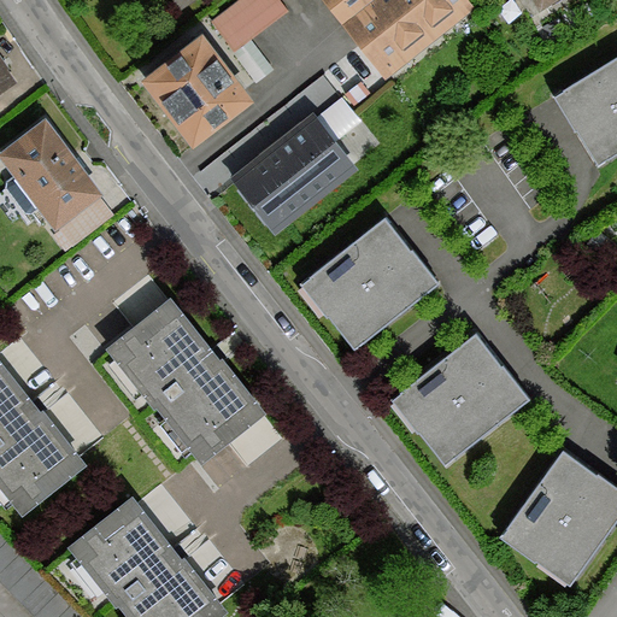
[(322,0),(344,27),(375,0),(322,0)]
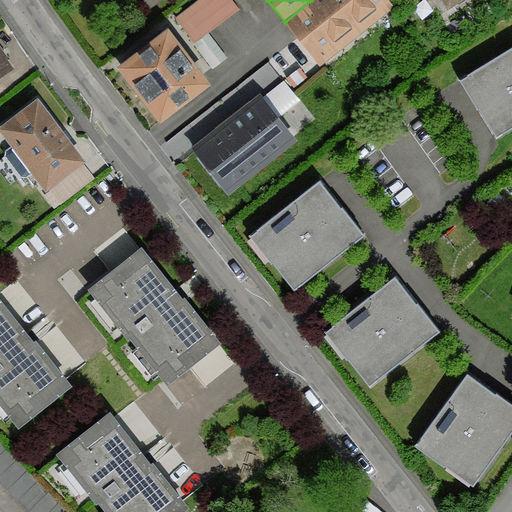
[(311,0),(285,22),(321,64),(392,4),(388,0),(311,0)]
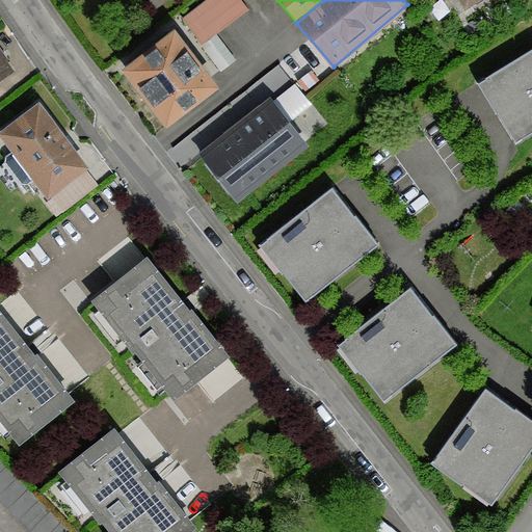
[(173,30),(122,69),(165,126),(216,87),(173,30)]
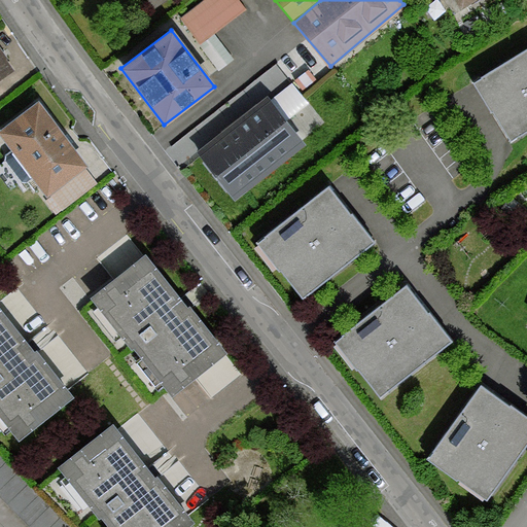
[(214,33),(200,44),(219,70),(234,59),(214,33)]
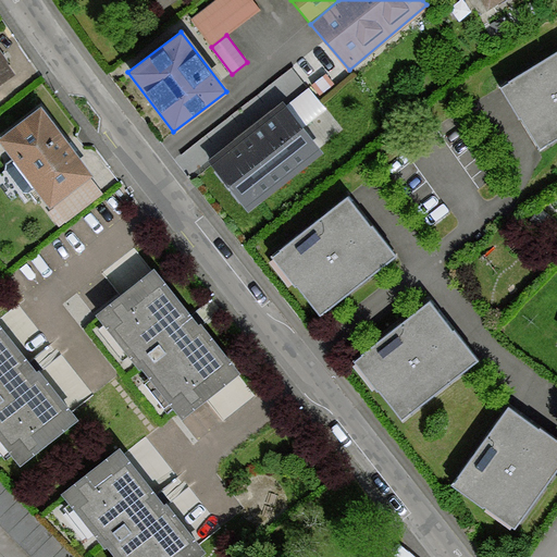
[(556,53),(503,88),(521,118),(556,94),(556,53)]
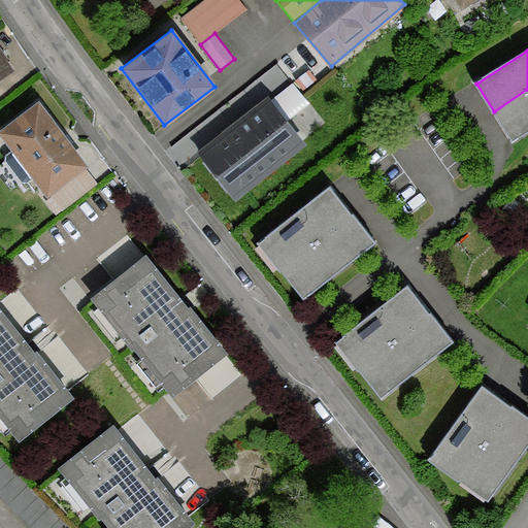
[(0,77),(12,69),(0,52),(0,77)]
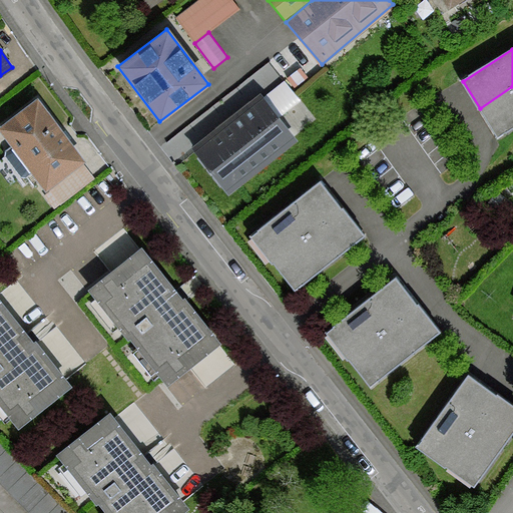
[(512,86),(480,108),(497,135),(512,124),(512,86)]
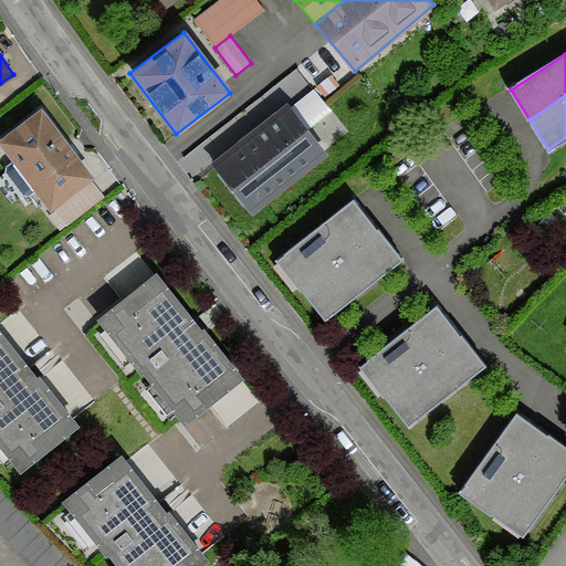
[(40,109),(0,139),(0,143),(52,210),(48,213),(60,230),(102,197),(88,180),(93,177),(40,109)]
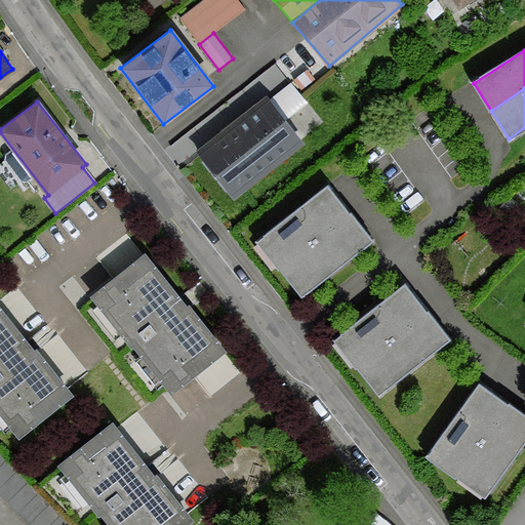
[(267,103),(201,155),(232,193),(297,140),(267,103)]
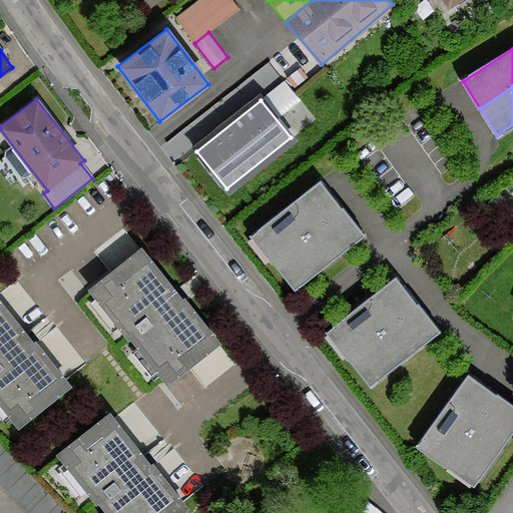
[(318,181),(252,236),(275,262),(340,206),(318,181)]
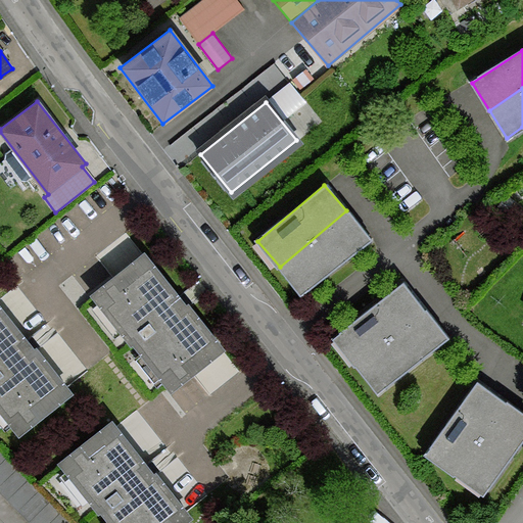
[(368,237),(346,210),(280,267),(301,292),(368,237)]
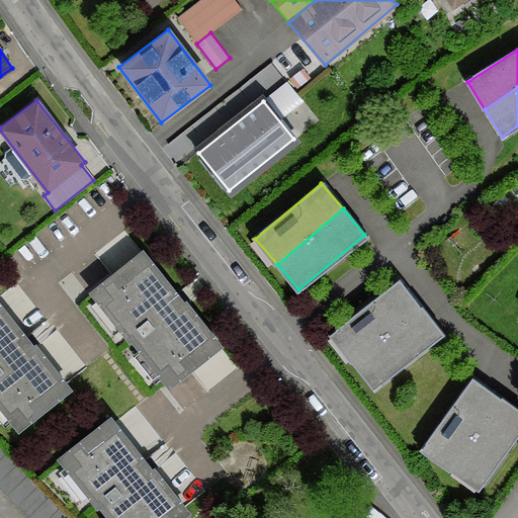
[(142,252),(91,293),(130,342),(134,339),(171,385),(222,344),(182,295),(179,298),(142,252)]
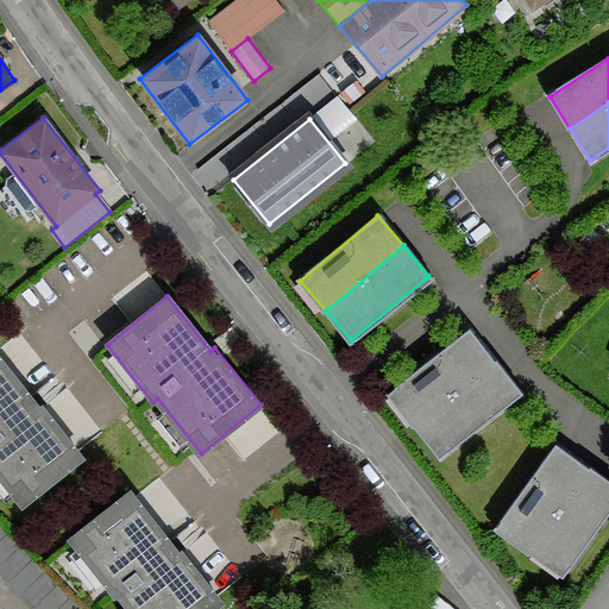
[(466,328),(388,394),(414,425),(493,360),(466,328)]
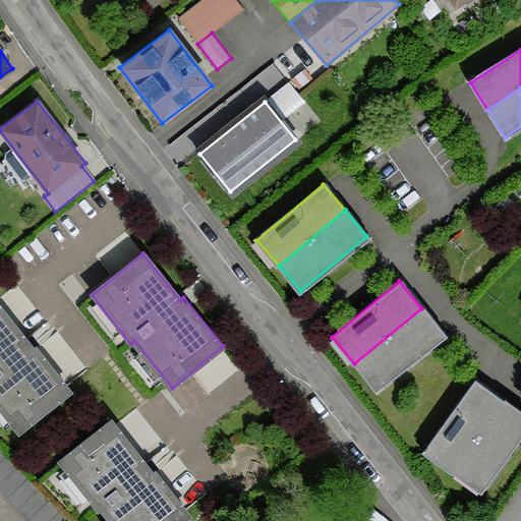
[(0,306),(0,405),(18,430),(71,390),(36,344),(32,348),(0,306)]
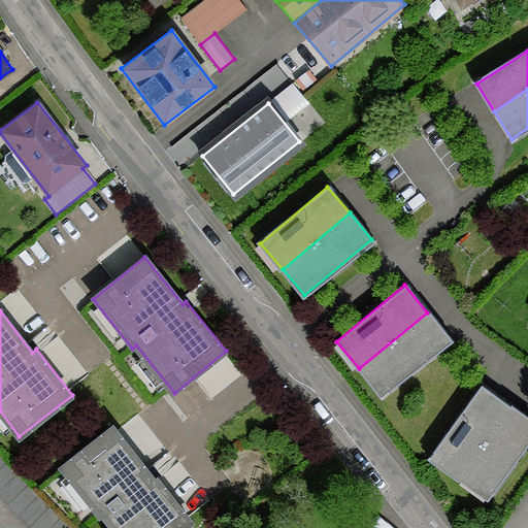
[(427,312),(359,368),(381,395),(449,338),(427,312)]
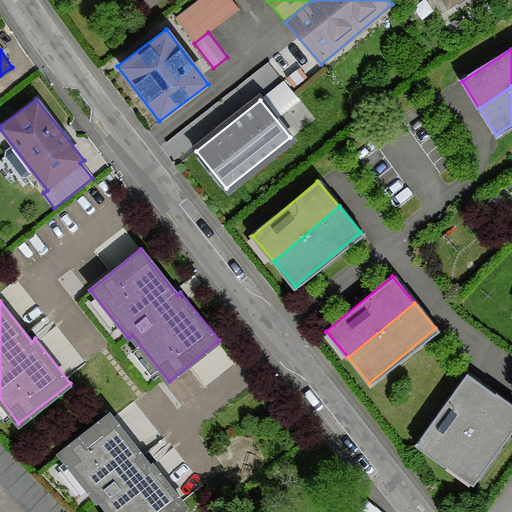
[(465,373),(416,445),(445,465),(494,393),(465,373)]
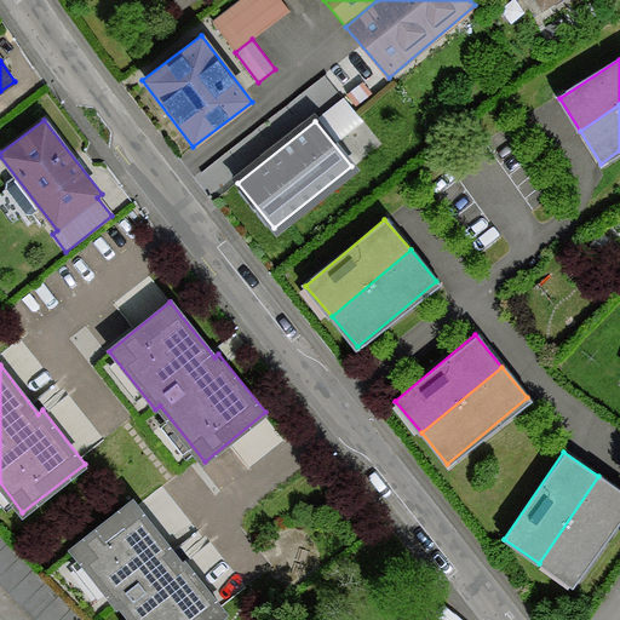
[(619,515),(619,489),(598,476),(539,563),(572,586),(619,515)]
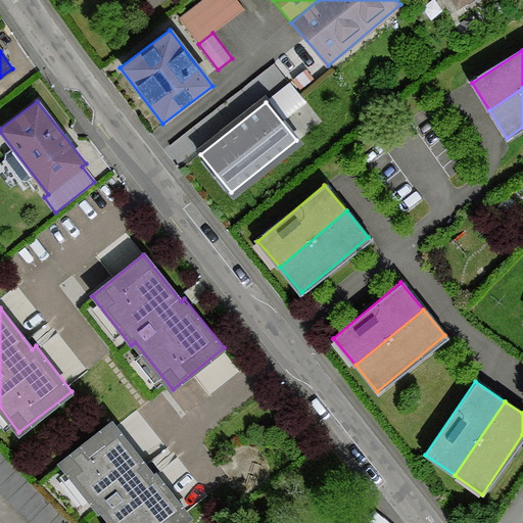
[(111,422),(58,462),(97,511),(100,509),(111,522),(183,522),(192,517),(156,470),(151,473),(111,422)]
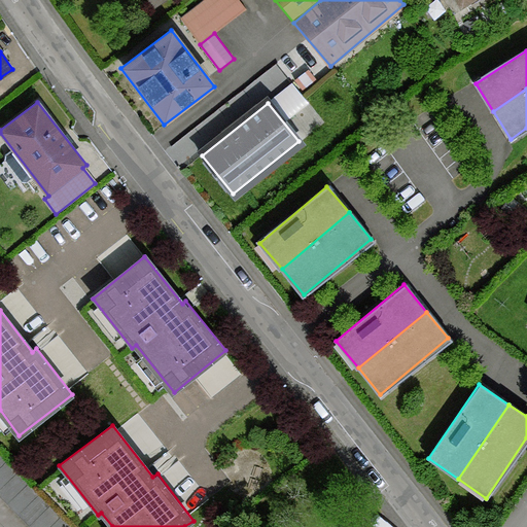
[(69,526),(0,456),(0,495),(31,526),(69,526)]
